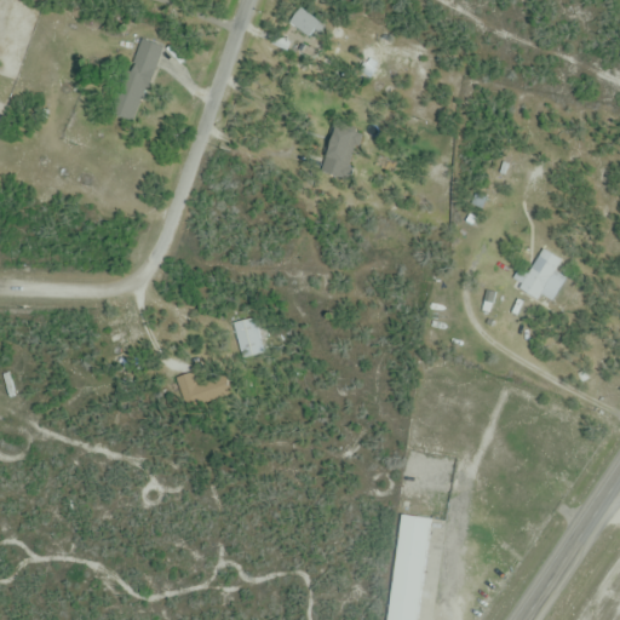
[(288,29),(313,42),(322,23),(298,10),(288,29)]
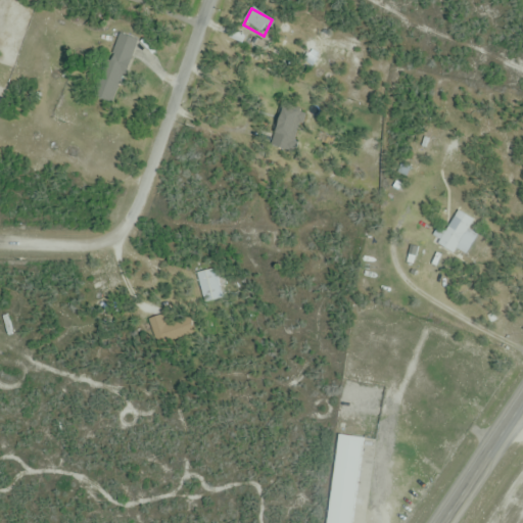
[(96,99),(117,104),(135,40),(113,34),(96,99)]
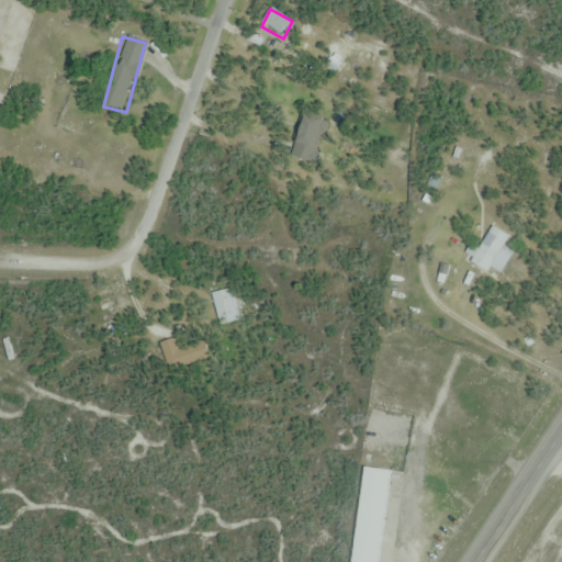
[(329,122),(305,113),(289,156),(313,165),(329,122)]
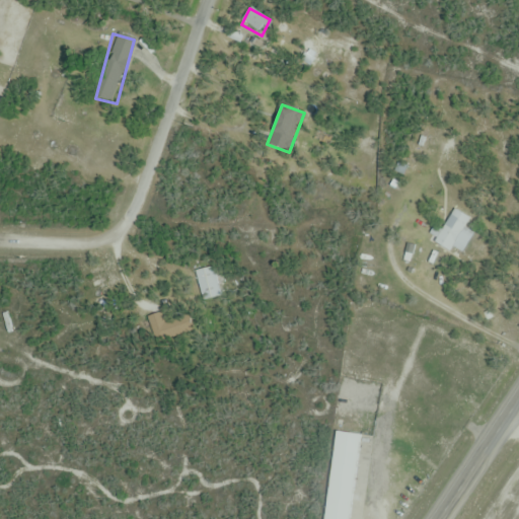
[(452,252),(455,247),(464,252),(475,234),(466,229),(471,219),(453,208),(433,241),(452,252)]
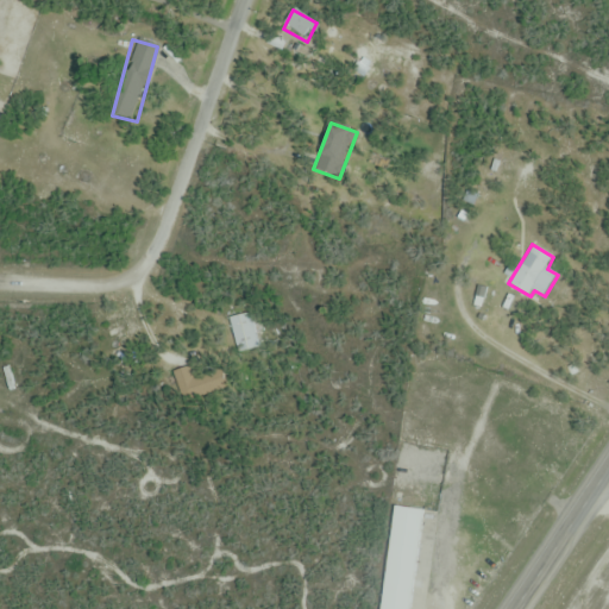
[(239,353),(261,347),(252,313),(230,319),(239,353)]
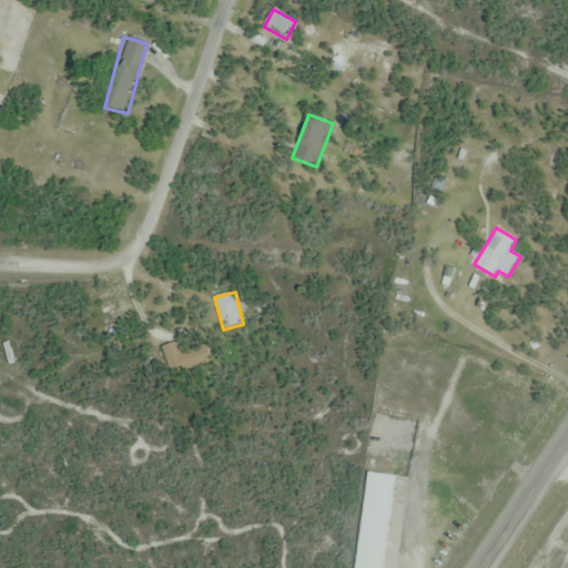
[(162,350),(171,361),(181,354),(172,343),(162,350)]
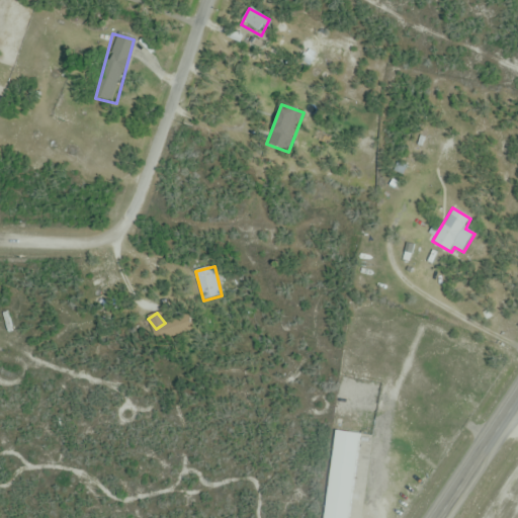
[(333,431),(322,517),(350,517),(360,434),(333,431)]
